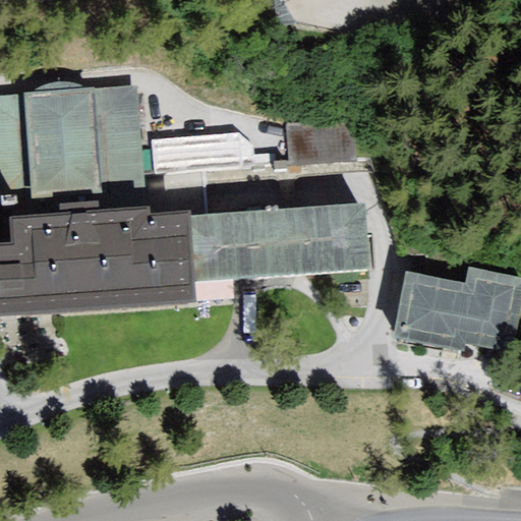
[(137,92),(23,101),(32,210),(147,200),(137,92)]
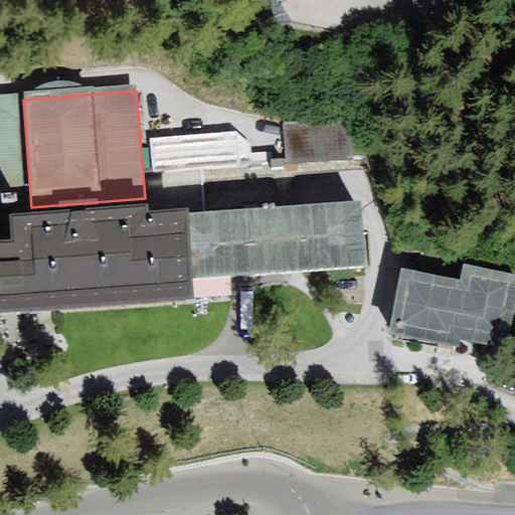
[(350,114),(286,116),(287,160),(352,158),(350,114)]
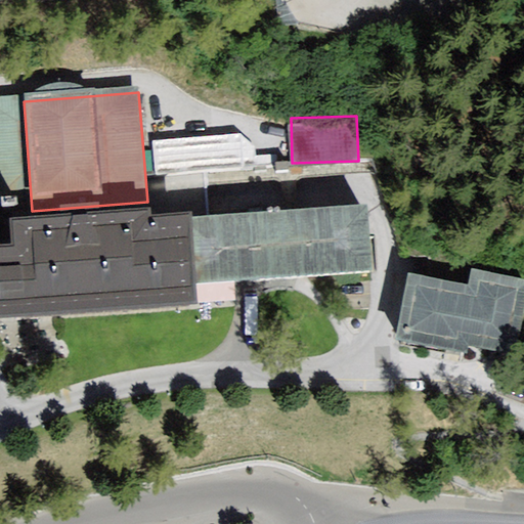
[(154,136),(155,167),(256,163),(255,132),(154,136)]
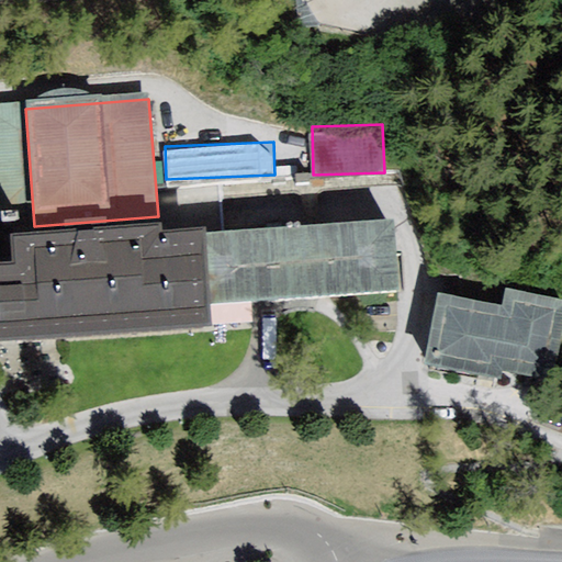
[(0,361),(197,349),(209,348),(208,318),(401,306),(395,234),(202,251),(160,254),(159,244),(8,255),(9,280),(0,280),(0,361)]
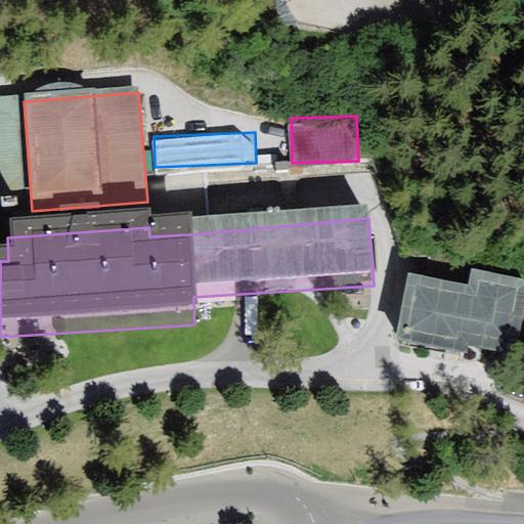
[(477,287),(420,278),(410,339),(523,355),(523,276),(480,270),(477,287)]
